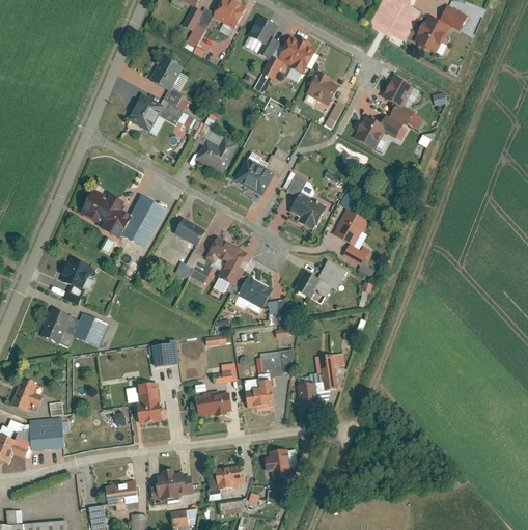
[(171,0),(170,2),(183,8),(186,1),(196,6),(199,0),(171,0)]
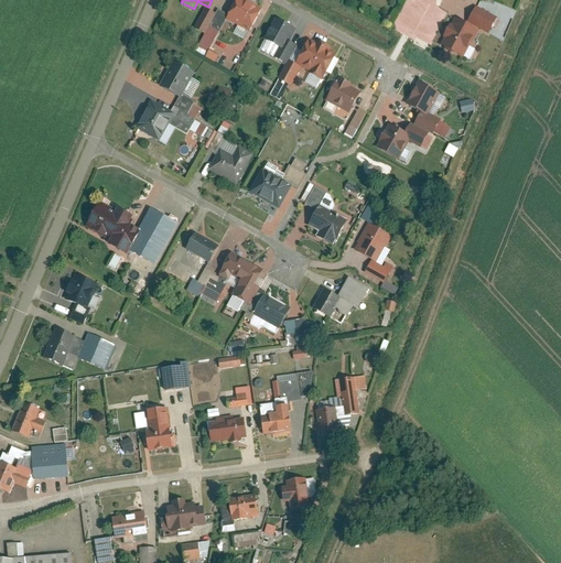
[(205,8),(193,28),(203,33),(194,49),(204,54),(206,50),(208,51),(227,19),(238,24),(234,32),(244,38),(248,31),(251,33),(265,10),(247,0),(234,0),(227,13),(218,8),(215,13),(205,8)]
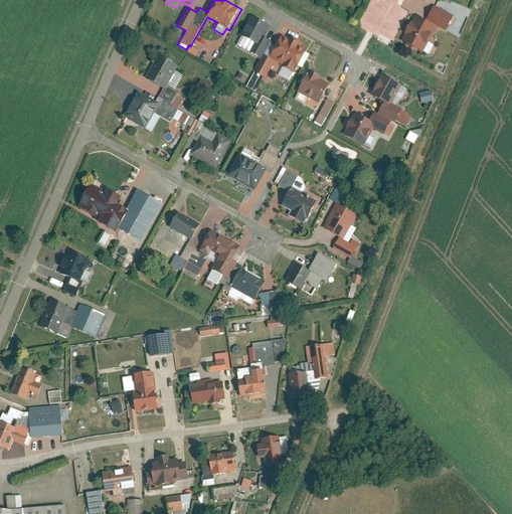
[(415,14),(401,42),(430,54),(435,43),(431,41),(438,25),(446,29),(454,13),(435,5),(428,19),(415,14)]
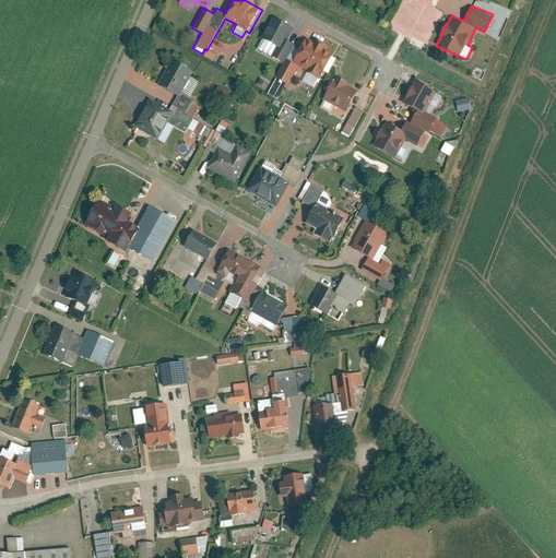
[(274,16),(256,46),(283,62),(295,43),(288,38),(294,28),(274,16)]
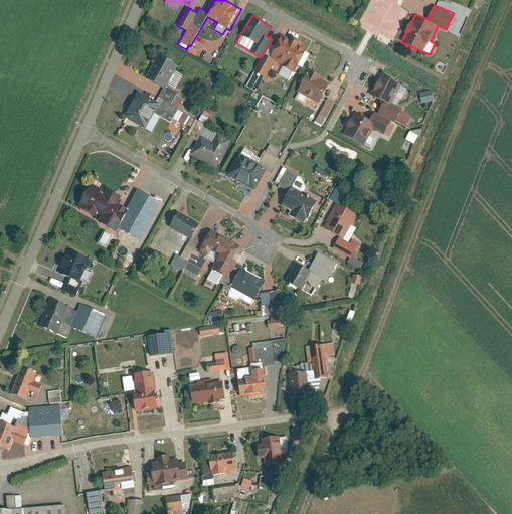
[(271,43),(246,84),(254,90),(262,76),(265,77),(275,60),(282,64),(277,73),(288,79),(293,71),(295,72),(309,48),(285,35),(278,47),(271,43)]
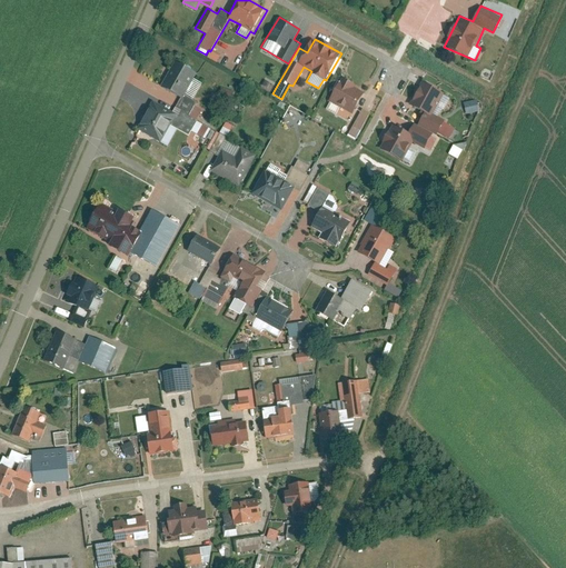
[(192,73),(171,62),(157,88),(179,99),(192,73)]
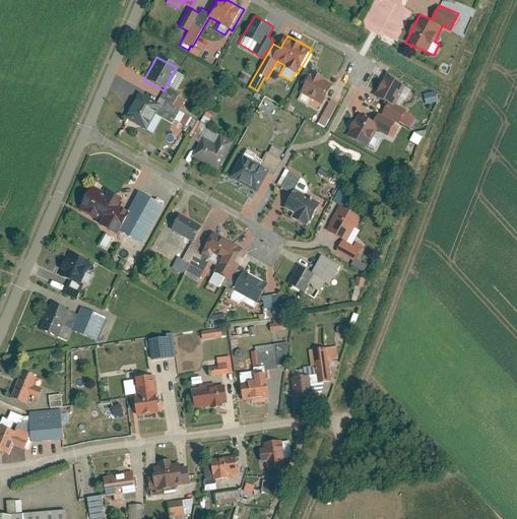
[(313,69),(301,90),(323,104),(334,84),(325,79),(326,76),(313,69)]
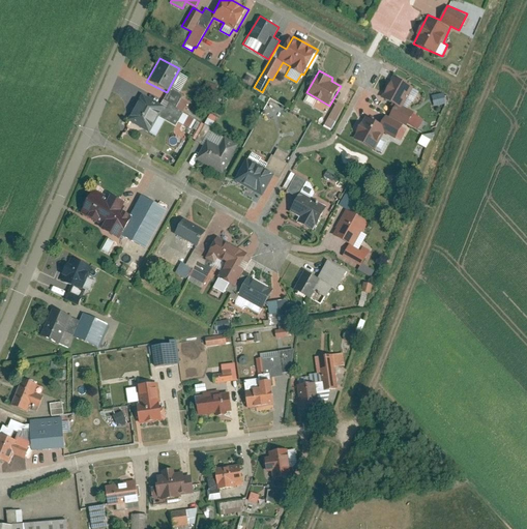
[(396,104),(389,116),(407,125),(408,123),(416,127),(422,116),(407,108),(417,87),(394,76),(383,97),(396,104)]
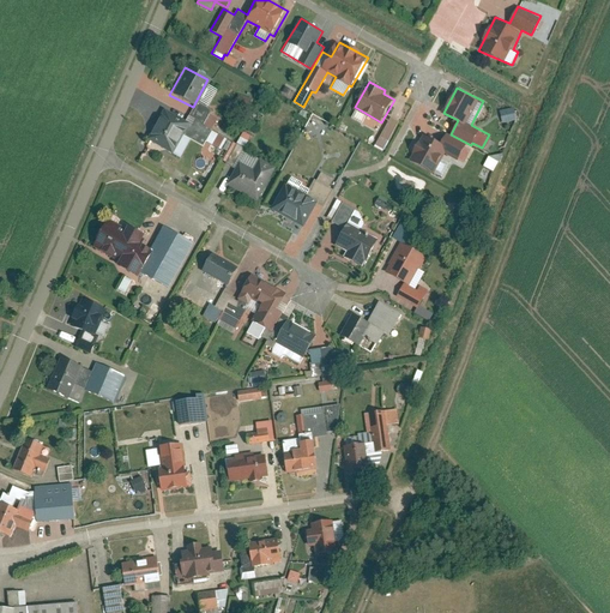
[(236,94),(231,107),(246,112),(251,98),(236,94)]
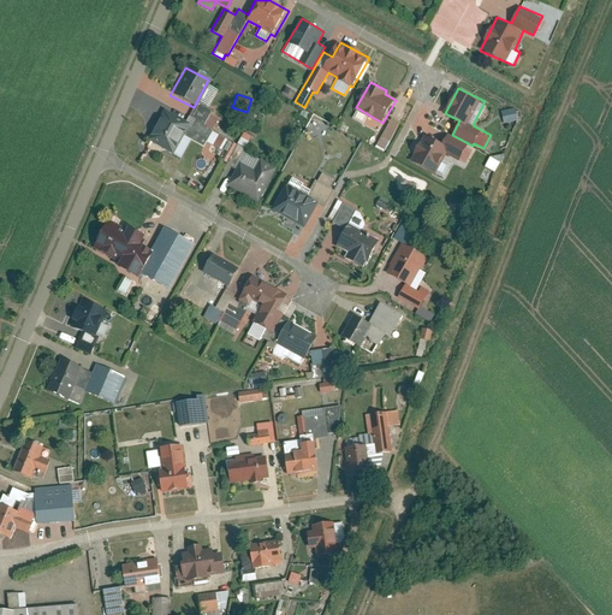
[(501,108),(504,122),(520,119),(517,105),(501,108)]
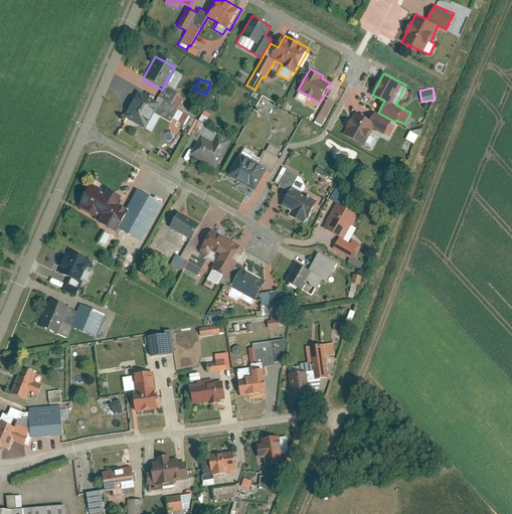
[(156,104),(136,92),(121,117),(142,129),(156,104)]
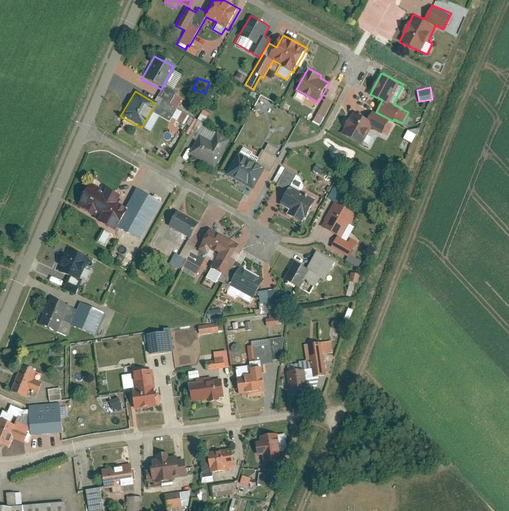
[(312,121),(319,125),(333,100),(326,96),(312,121)]
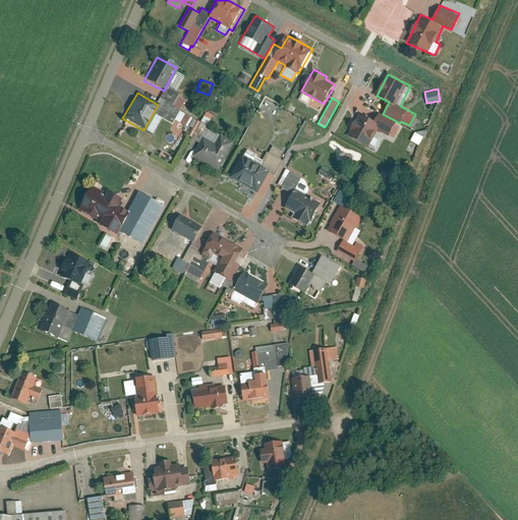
[(197,118),(187,136),(198,142),(191,155),(220,170),(234,142),(207,127),(214,114),(205,110),(200,119),(197,118)]
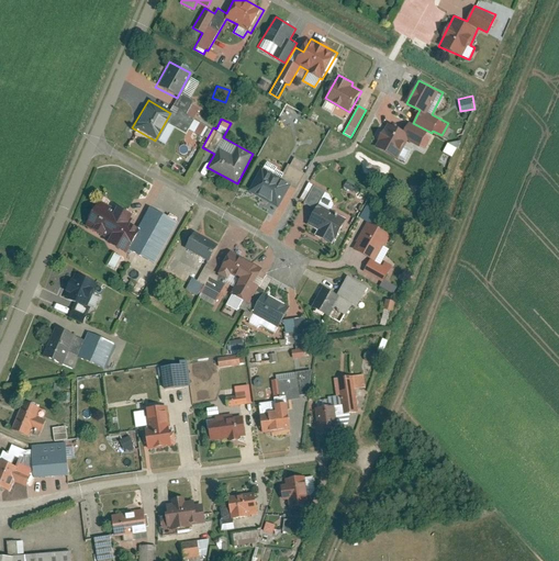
[(389,121),(375,146),(399,159),(407,144),(423,153),(433,135),(410,123),(406,130),(389,121)]
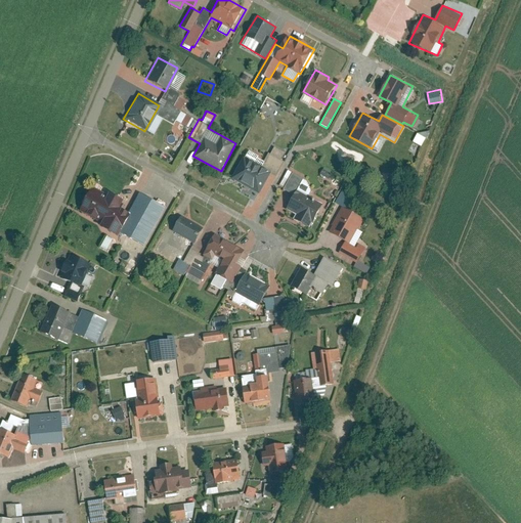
[(417,132),(411,142),(422,146),(426,136),(417,132)]
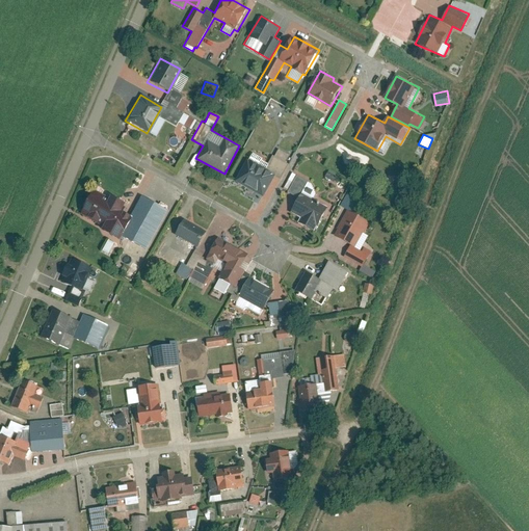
[(252,151),(236,181),(265,196),(276,175),(281,177),(288,162),(285,161),(289,154),(279,149),(275,156),(273,155),(268,163),(261,160),(262,157),(252,151)]
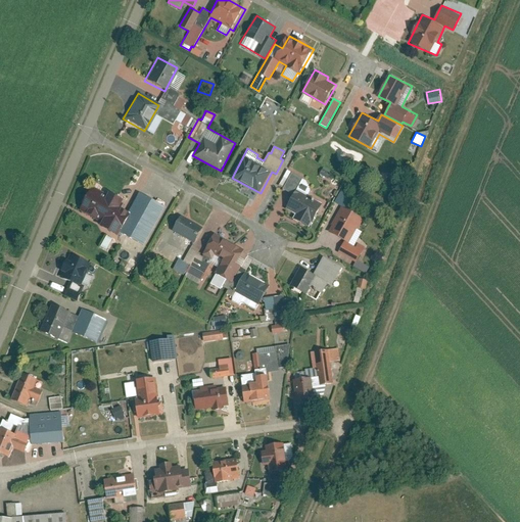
[(322,167),(319,173),(328,178),(331,172),(322,167)]
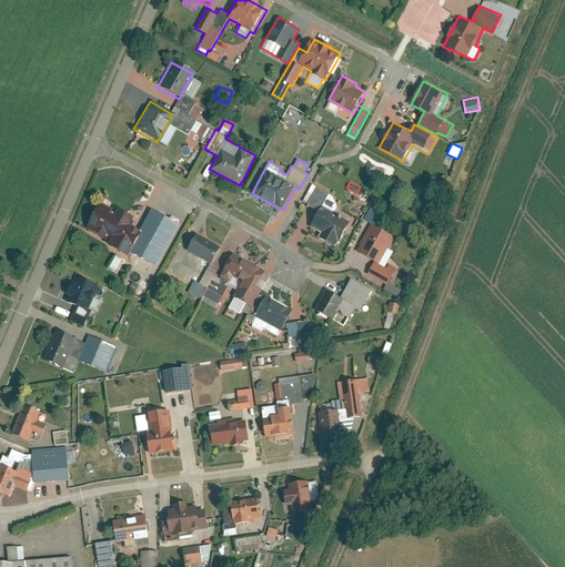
[(311,183),(302,200),(320,210),(311,225),(322,232),(319,236),(335,245),(339,241),(341,242),(352,221),(334,212),(342,200),(311,183)]
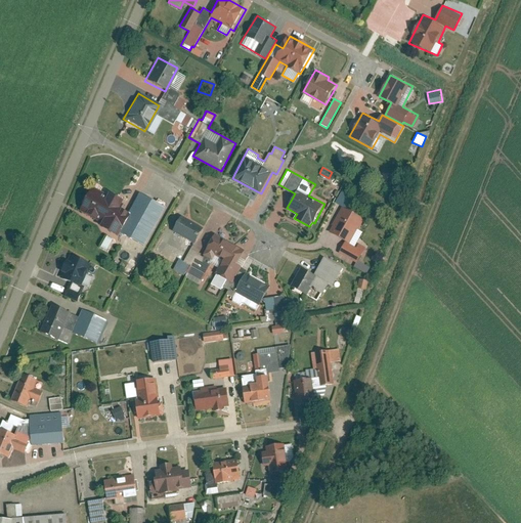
[(121,236),(123,233),(145,247),(168,208),(141,193),(131,211),(124,207),(127,201),(112,192),(109,197),(91,187),(80,210),(104,223),(102,226),(121,236)]
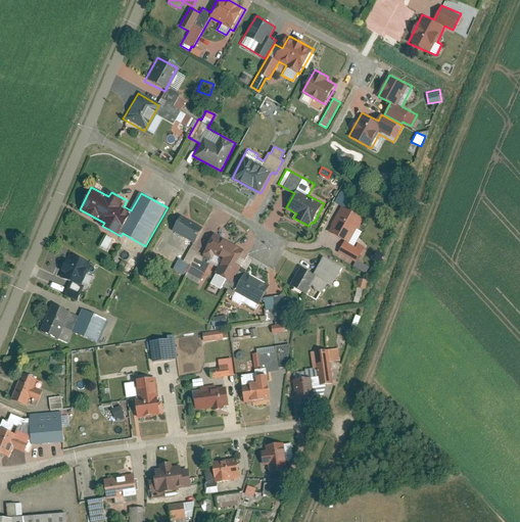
[(342,192),(337,202),(343,205),(349,195),(342,192)]
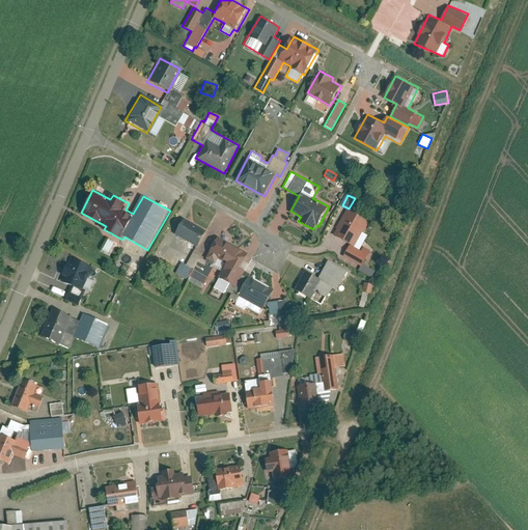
[(376,199),(371,207),(385,214),(389,205),(376,199)]
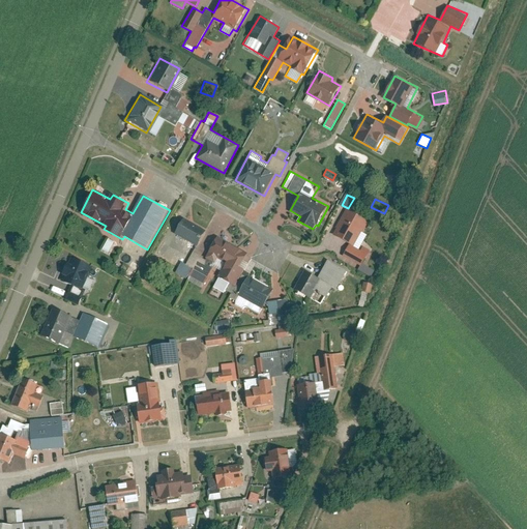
[(368,221),(346,209),(332,234),(349,242),(343,256),(360,265),(357,270),(371,277),(375,269),(362,263),(370,250),(361,245),(359,248),(354,245),(357,240),(361,242),(364,235),(361,233),(368,221)]
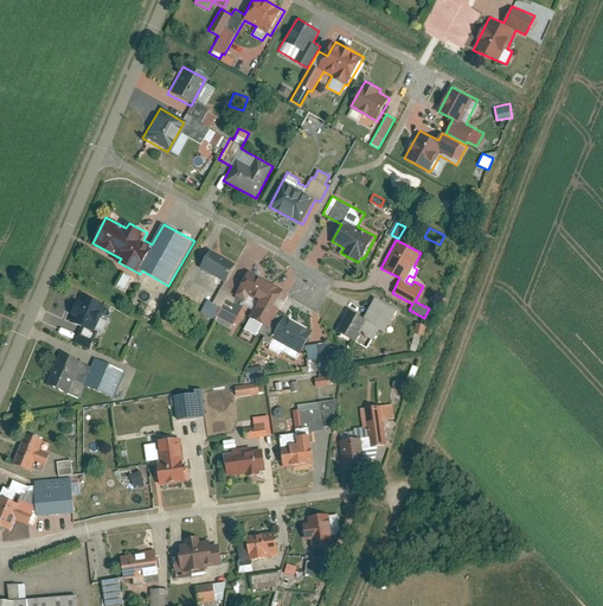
[(206,249),(196,267),(220,282),(232,265),(206,249)]
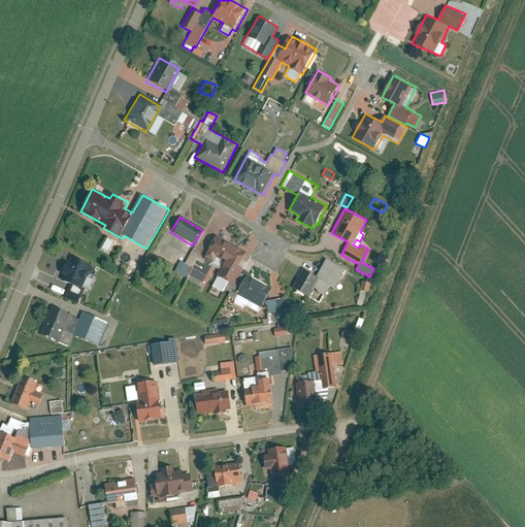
[(99,248),(107,252),(113,239),(106,235),(99,248)]
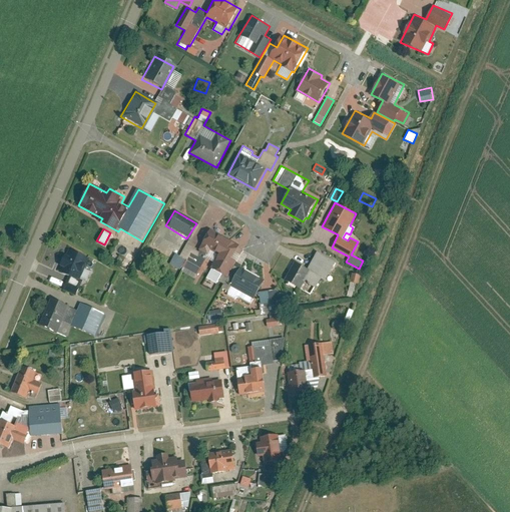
[(193,247),(181,270),(194,277),(205,258),(213,263),(202,283),(208,286),(211,281),(216,284),(217,281),(223,284),(243,246),(211,229),(199,250),(193,247)]
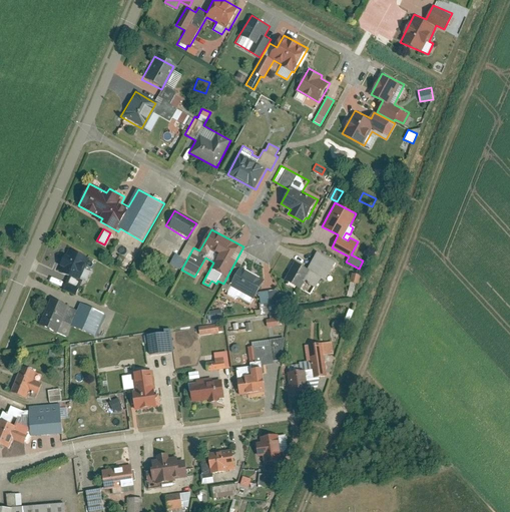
[(172,261),(169,266),(176,270),(179,265),(181,266),(193,245),(187,241),(179,254),(174,252),(170,260),(172,261)]
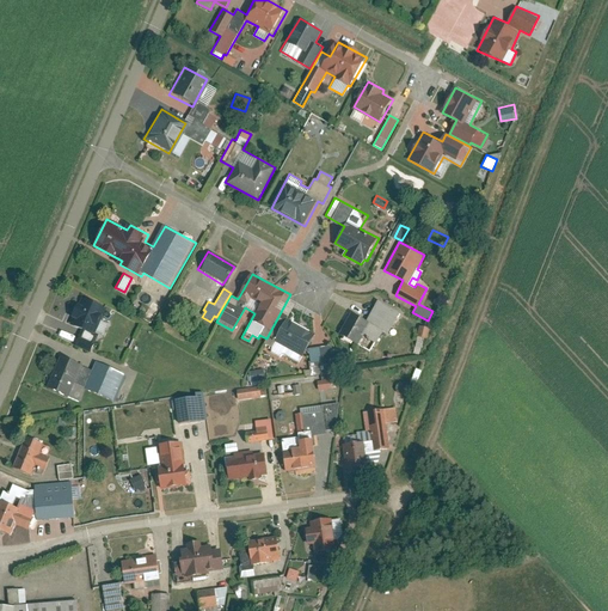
[(81,328),(74,344),(91,352),(99,335),(96,334),(106,307),(81,297),(71,323),(81,328)]
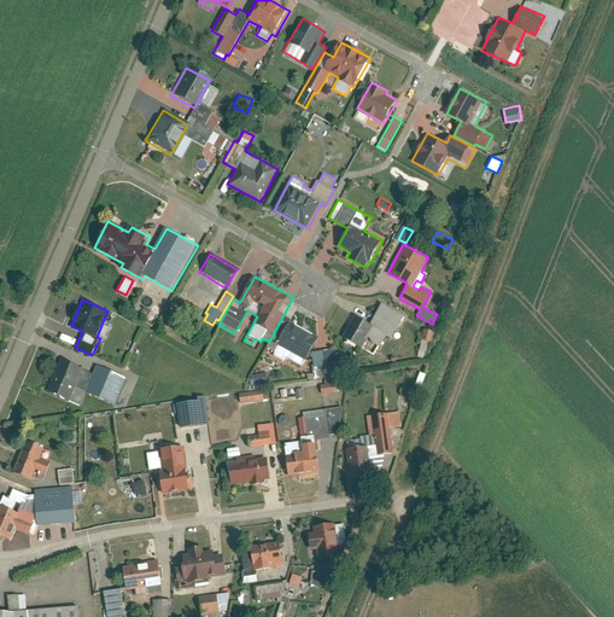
[(355,314),(343,336),(374,353),(379,345),(381,347),(387,336),(392,338),(405,314),(381,301),(370,322),(355,314)]
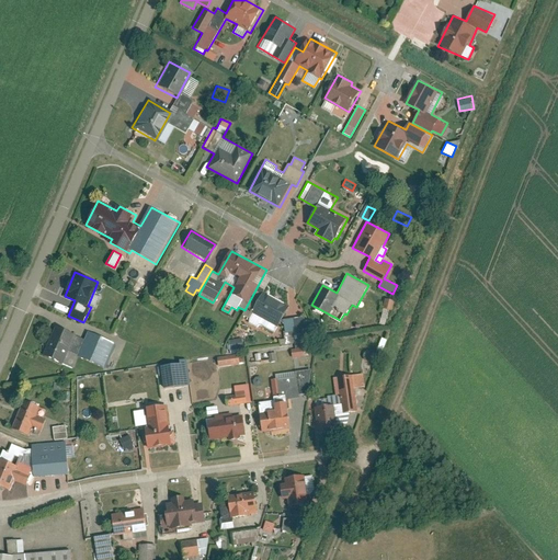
[(259,285),(242,315),(249,319),(248,322),(259,328),(261,324),(275,332),(291,306),(265,292),(266,289),(259,285)]
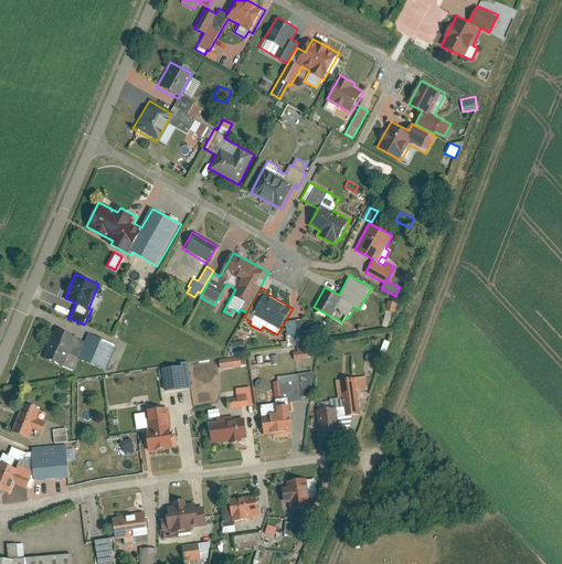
[(398,301),(386,299),(381,326),(389,327),(392,311),(395,312),(398,301)]
